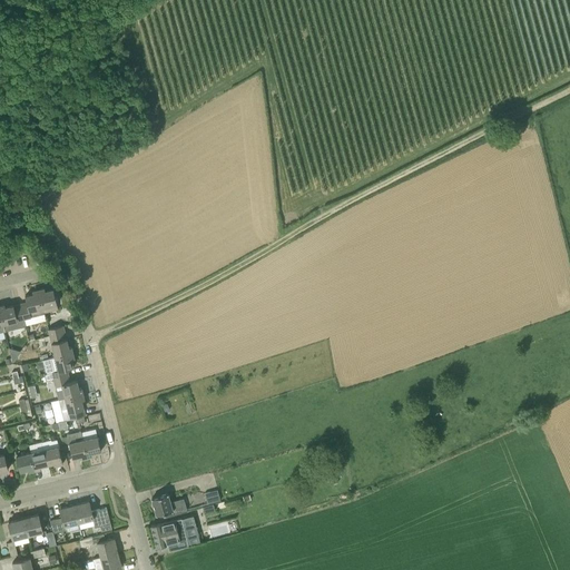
[(45,288),(38,290),(45,312),(58,308),(53,288),(45,291),(45,288)]
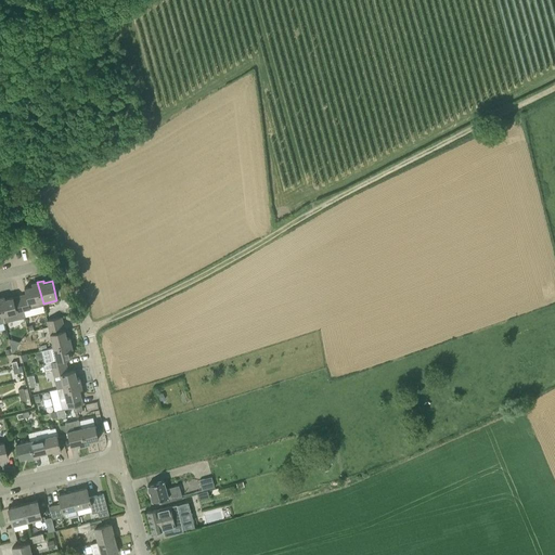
[(42,304),(43,304),(37,282),(31,283),(33,286),(24,288),(26,295),(20,296),(25,318),(28,317),(26,310),(43,306),(42,304)]
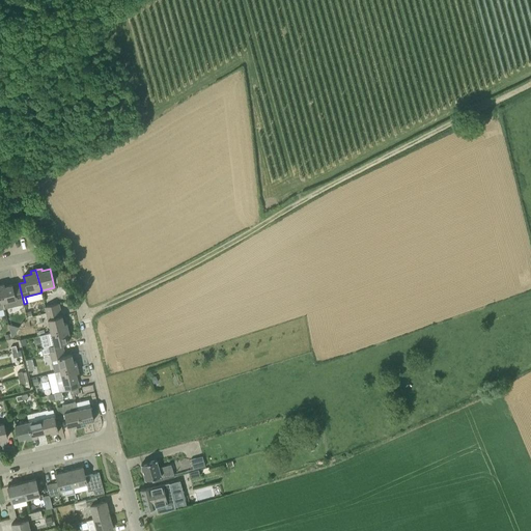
[(0,284),(0,289),(3,302),(19,298),(20,305),(24,304),(19,283),(5,286),(4,284),(0,284)]
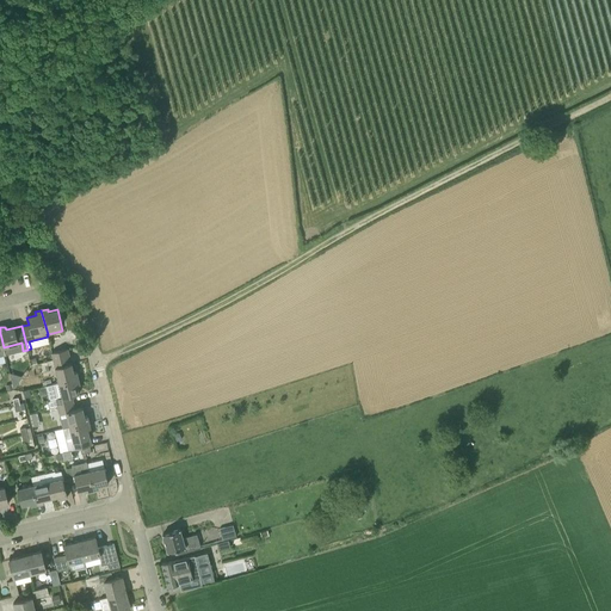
[(54,360),(69,357),(68,349),(51,353),(54,360)]
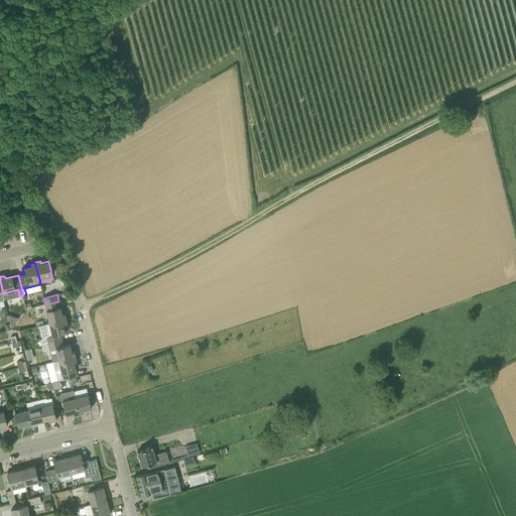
[(62,314),(58,301),(45,304),(46,307),(49,323),(66,318),(65,313),(62,314)]
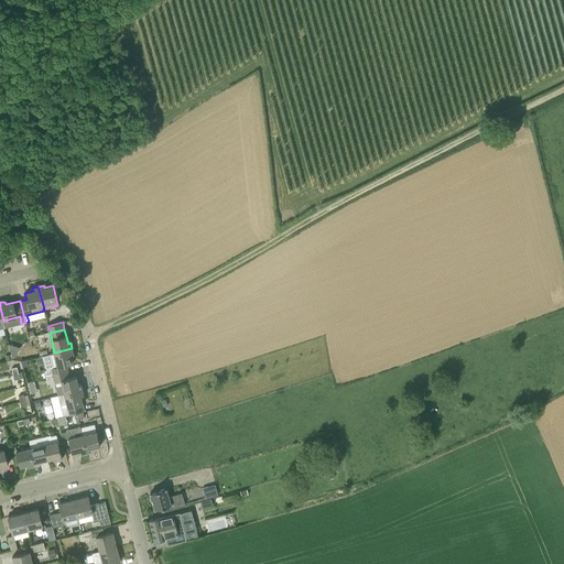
[(44,338),(51,336),(50,333),(39,335),(40,343),(45,342),(44,338)]
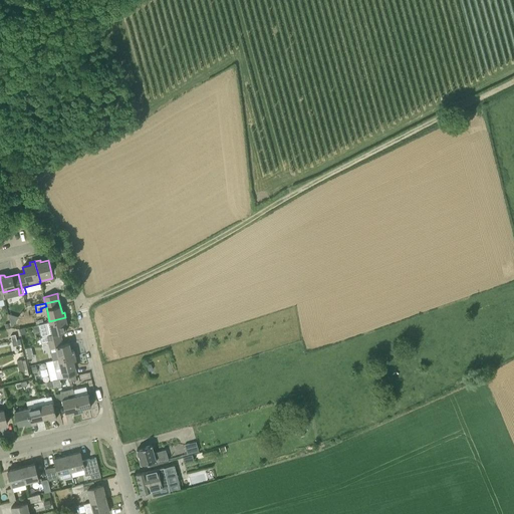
[(67,323),(65,317),(49,321),(38,324),(41,336),(39,337),(40,339),(37,340),(37,344),(48,341),(61,338),(60,332),(66,331),(64,324),(67,323)]
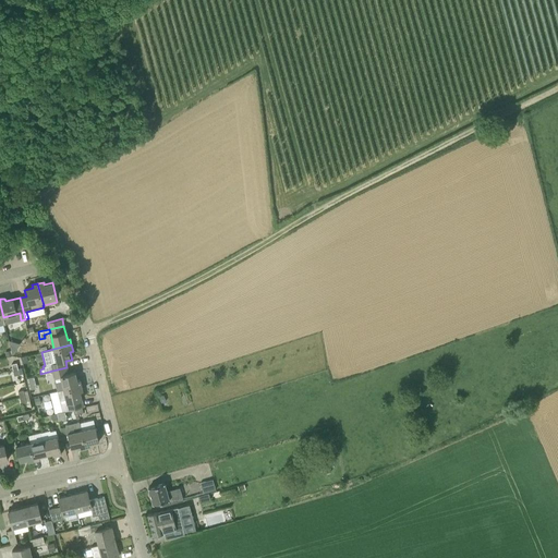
[(69,374),(67,367),(52,371),(55,378),(58,391),(82,386),(80,379),(77,380),(75,373),(69,374)]
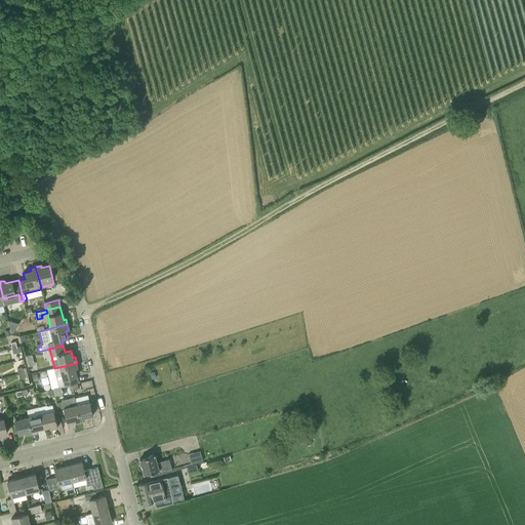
[(58,388),(61,387),(62,391),(68,390),(68,391),(79,388),(77,384),(79,382),(75,369),(78,368),(77,363),(54,368),(58,388)]
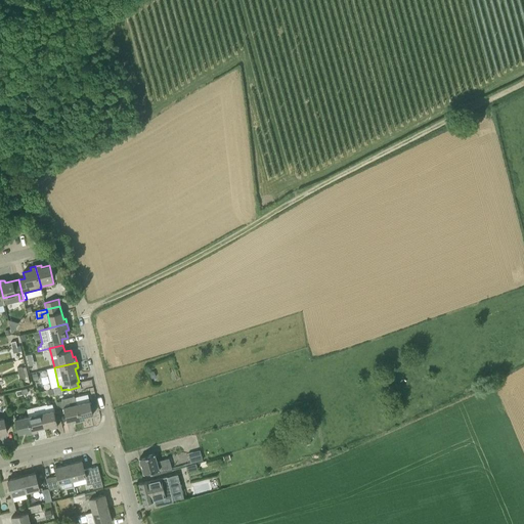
[(81,421),(76,400),(75,396),(60,399),(61,400),(56,402),(58,410),(63,409),(67,421),(75,420),(75,422),(81,421)]
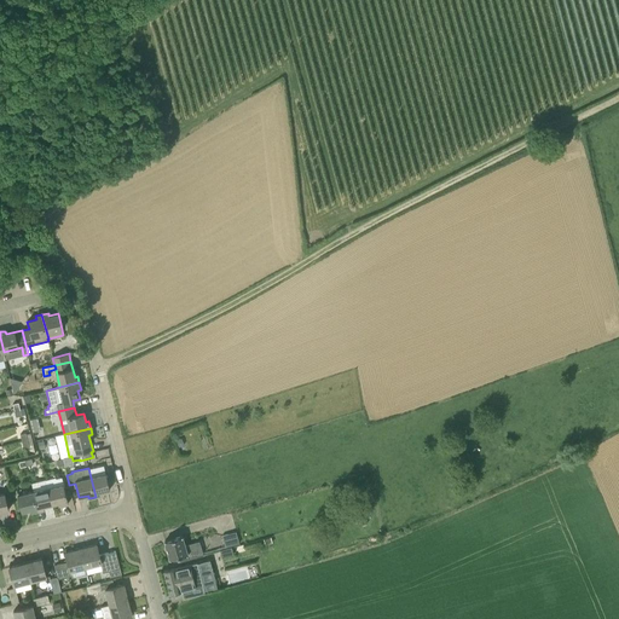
[(90,473),(96,497),(102,495),(102,492),(110,490),(105,469),(90,473)]
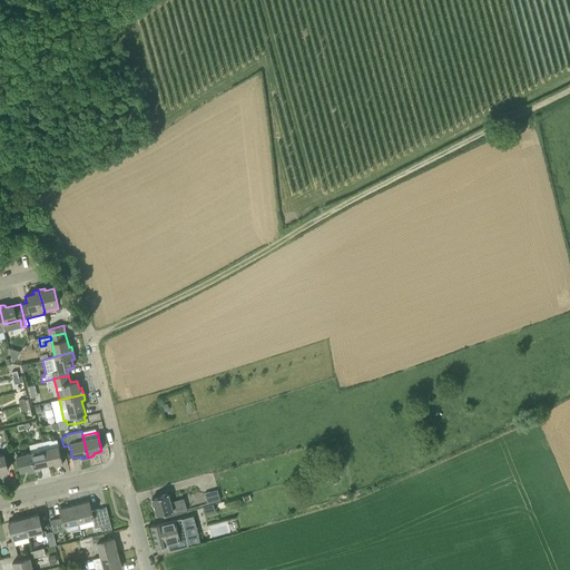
[(58,441),(43,445),(48,464),(56,462),(57,465),(64,463),(58,441)]
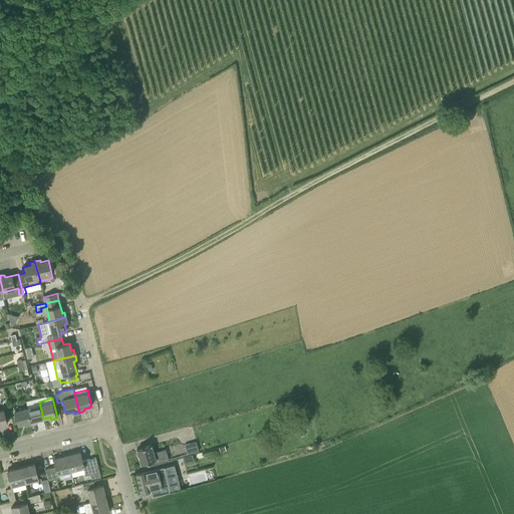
[(27,408),(31,424),(37,423),(36,420),(43,419),(39,402),(39,399),(26,402),(27,405),(27,408)]
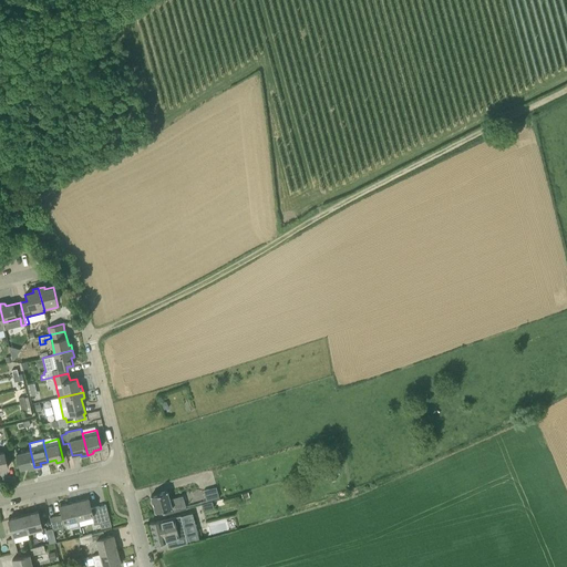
[(34,467),(30,450),(30,446),(16,451),(20,468),(28,466),(29,470),(34,467)]
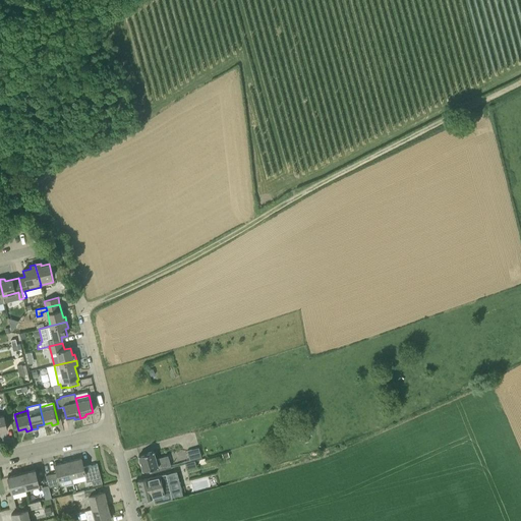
[(189,461),(201,457),(198,448),(186,451),(189,461)]
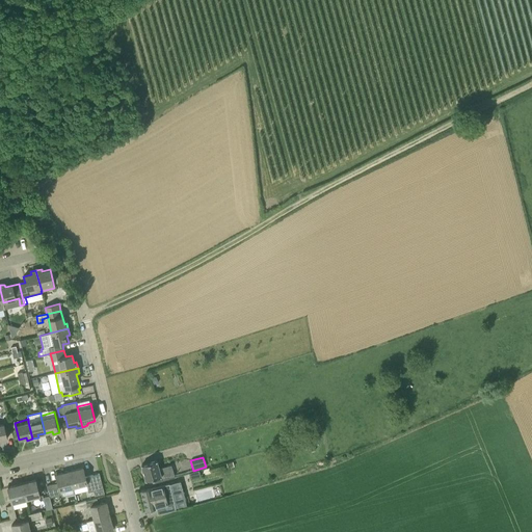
[(159,468),(156,460),(141,464),(147,481),(153,479),(154,482),(175,477),(170,464),(159,468)]
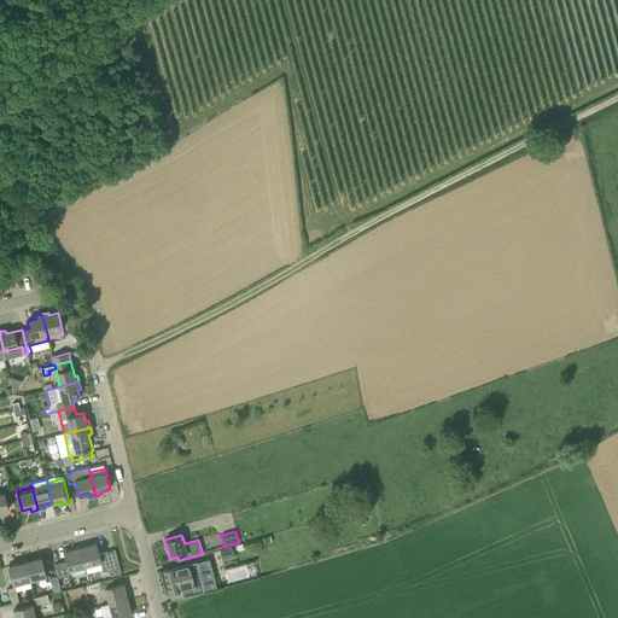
[(99,554),(97,543),(81,547),(82,554),(86,566),(100,563),(103,571),(109,570),(110,576),(121,573),(116,551),(99,554)]
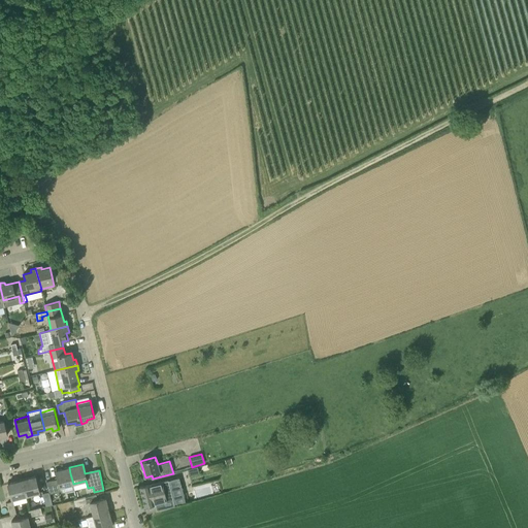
[(73,484),(70,473),(69,467),(56,471),(58,479),(46,482),(50,494),(57,492),(56,488),(73,484)]
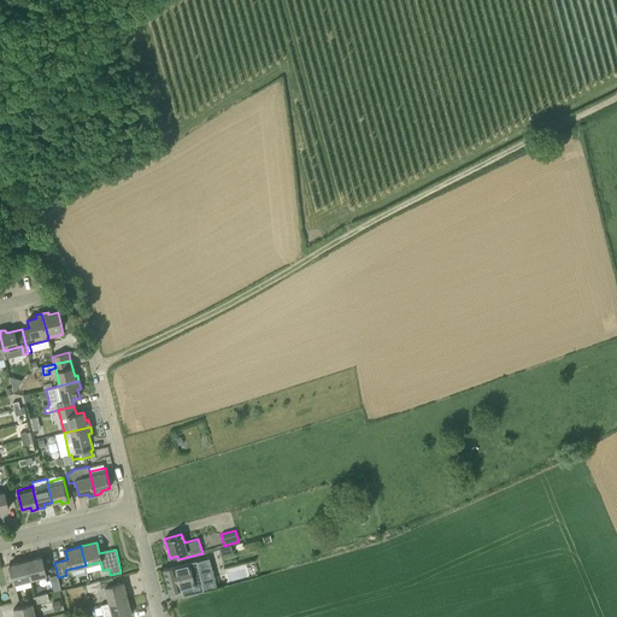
[(25,560),(30,580),(46,575),(41,557),(25,560)]
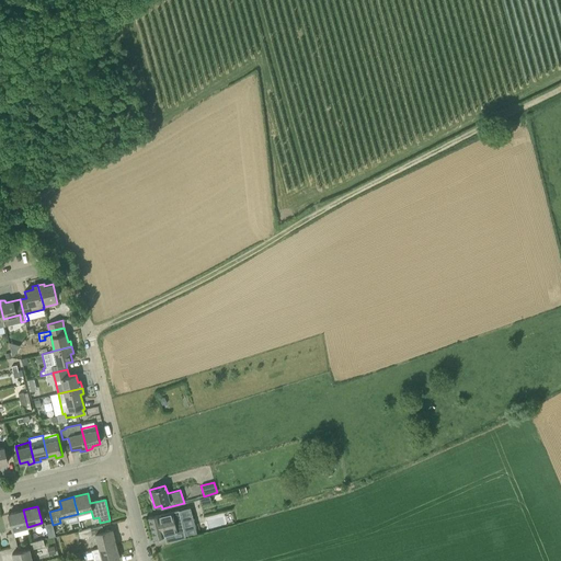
[(27,527),(23,510),(9,514),(13,530),(27,527)]
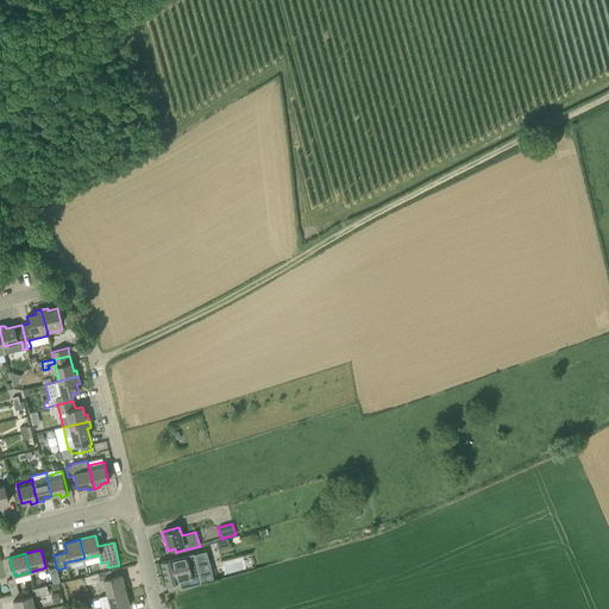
[(171,559),(161,562),(168,584),(177,582),(179,581),(181,589),(201,583),(194,553),(171,559)]
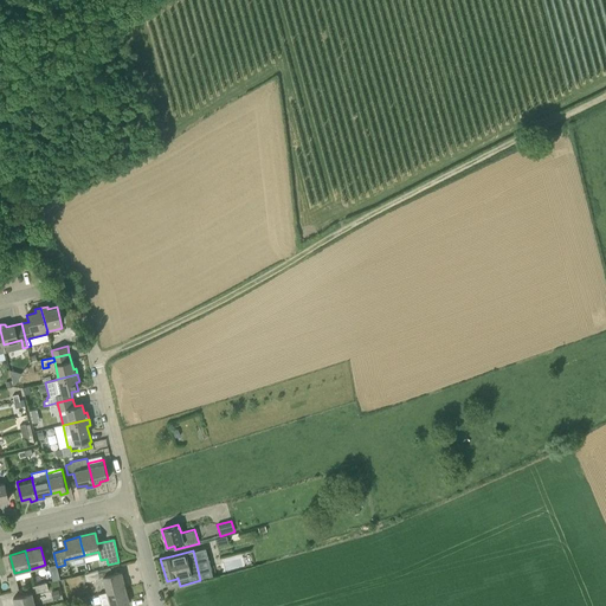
[(60,579),(56,565),(50,567),(53,581),(60,579)]
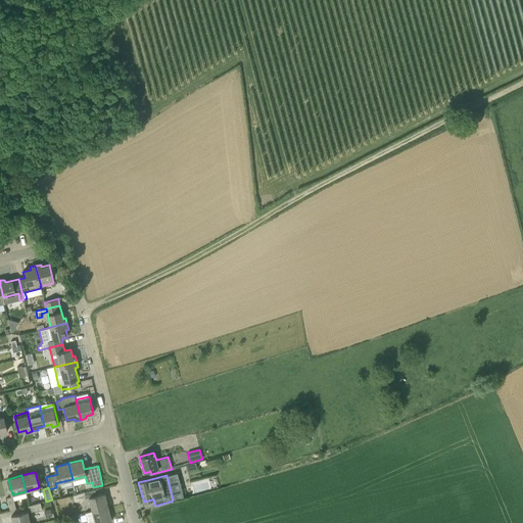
[(75,502),(86,498),(85,492),(73,495),(75,502)]
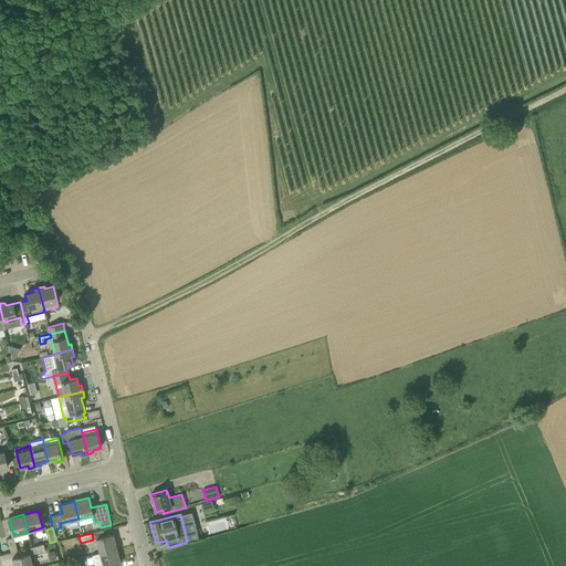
[(100,553),(117,548),(114,534),(96,538),(100,553)]
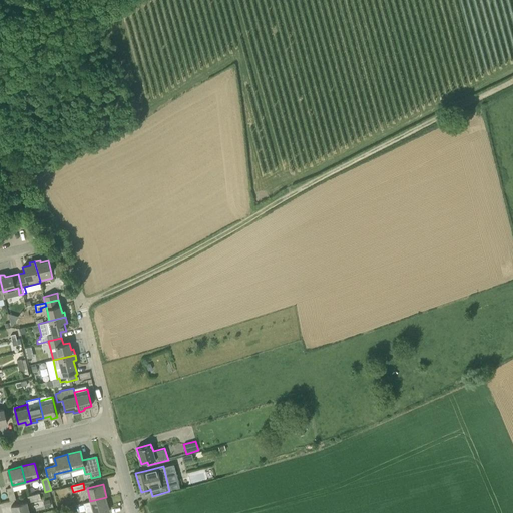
[(10,501),(16,499),(13,487),(7,488),(10,501)]
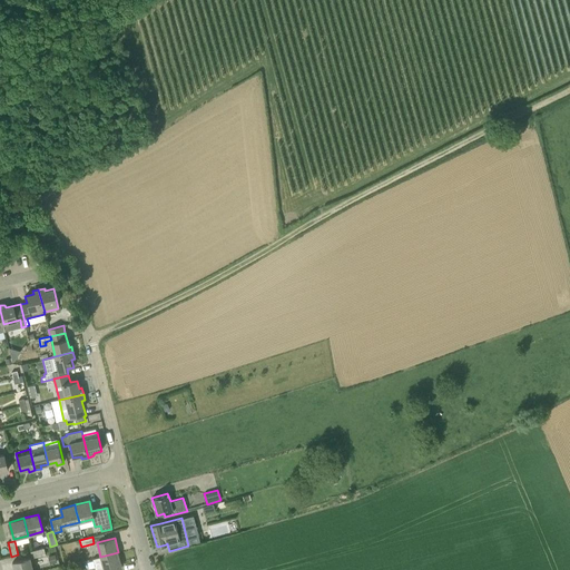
[(31,558),(46,554),(43,548),(30,551),(31,558)]
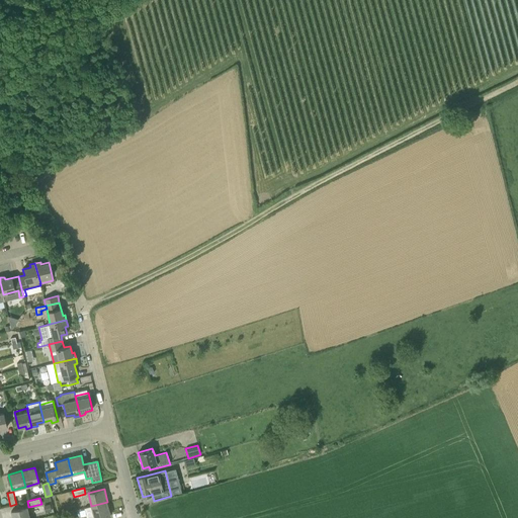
[(98,517),(110,515),(107,502),(91,506),(94,517),(98,517)]
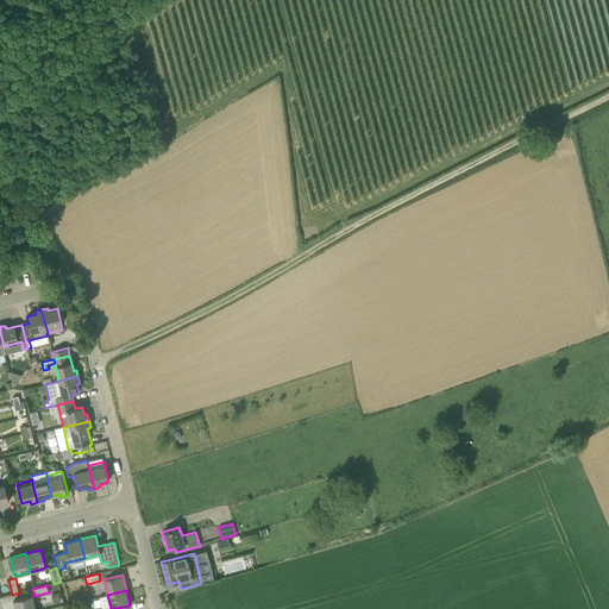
[(13,601),(14,608),(35,608),(32,596),(13,601)]
